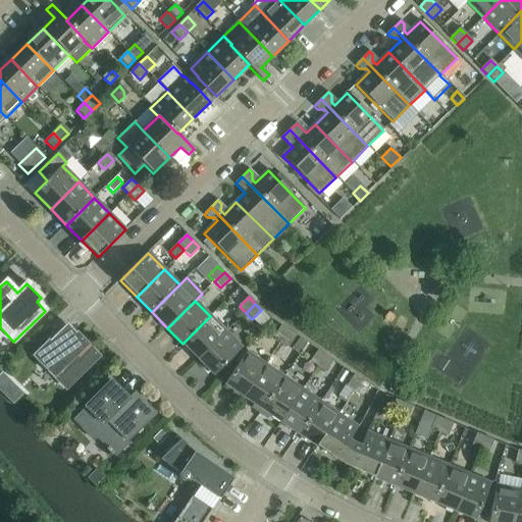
[(210,316),(183,344),(198,359),(225,332),(210,316)]
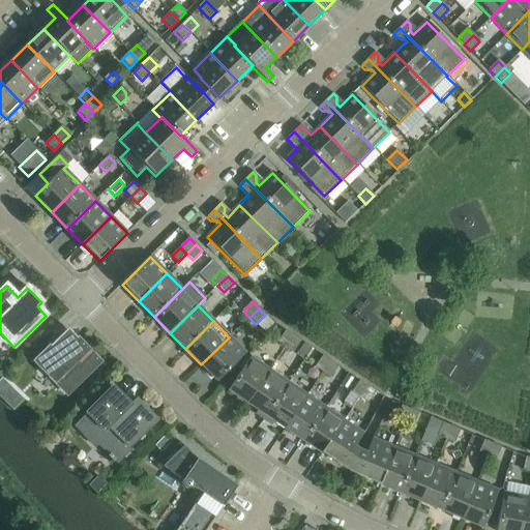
[(34,362),(45,373),(67,395),(100,362),(67,329),(34,362)]
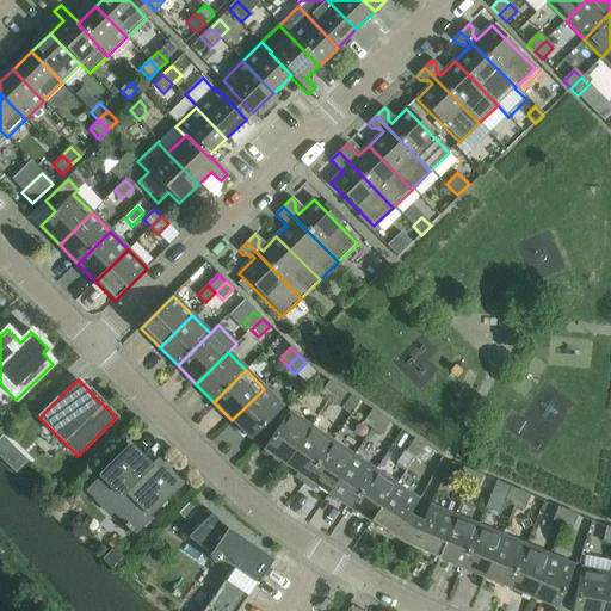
[(321,395),(329,401),(338,388),(329,382),(321,395)]
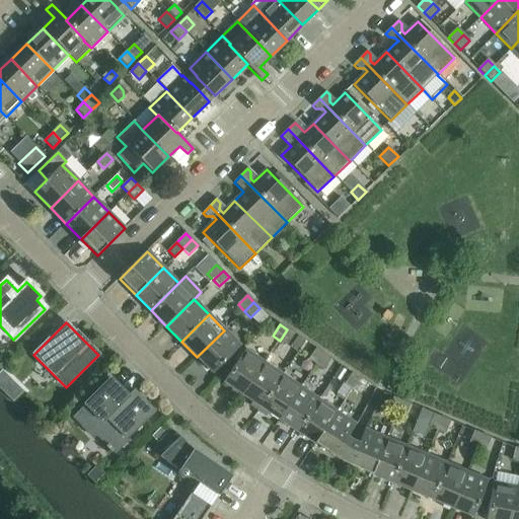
[(287,329),(280,341),(287,346),(294,335),(287,329)]
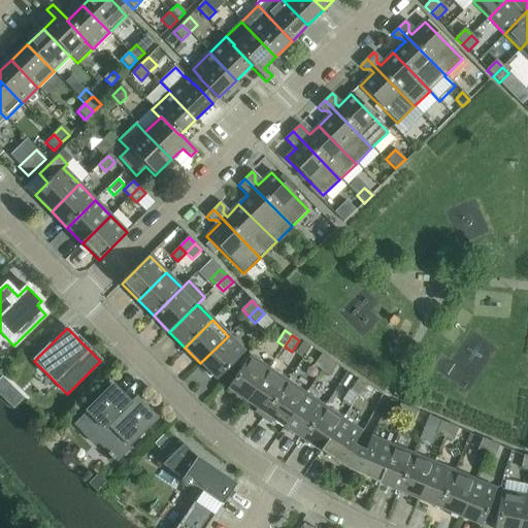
[(228,336),(200,363),(217,381),(244,353),(228,336)]
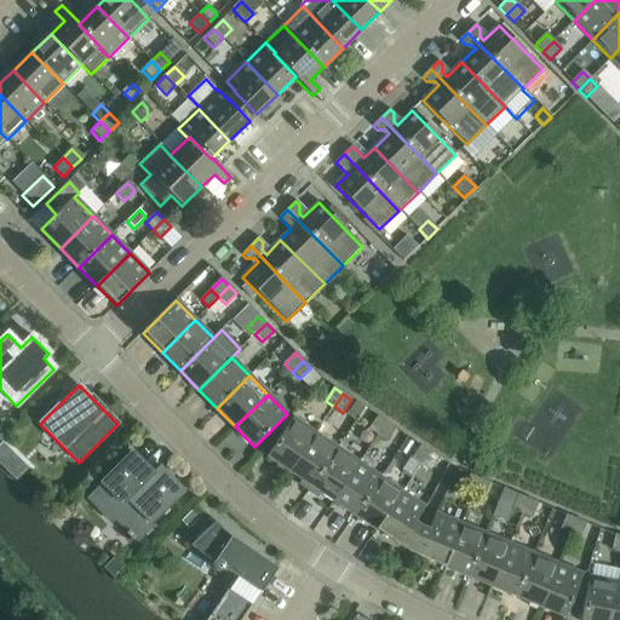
[(356,402),(346,415),(356,422),(365,408),(356,402)]
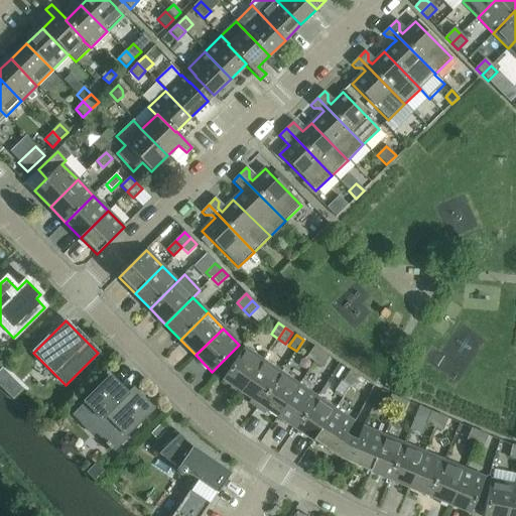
[(222,380),(241,393),(263,361),(244,348),(222,380)]
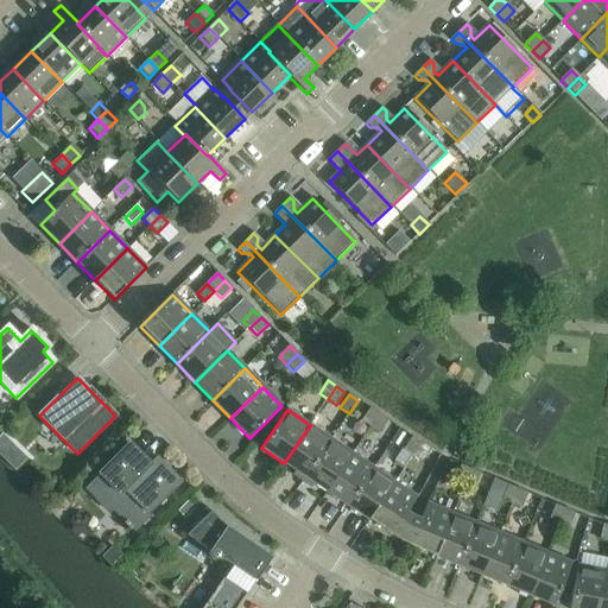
[(361,422),(371,428),(379,415),(371,410),(361,422)]
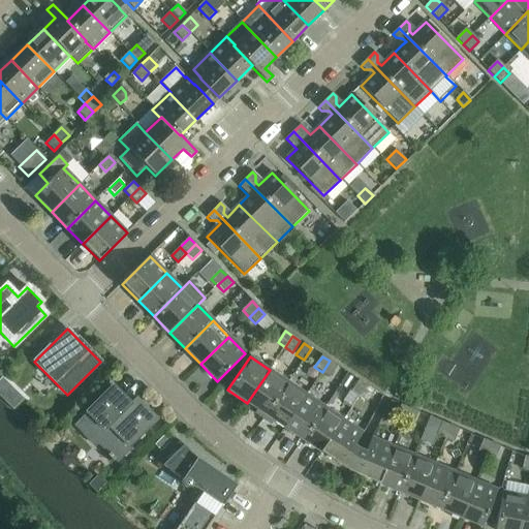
[(330,361),(322,372),(330,377),(337,366),(330,361)]
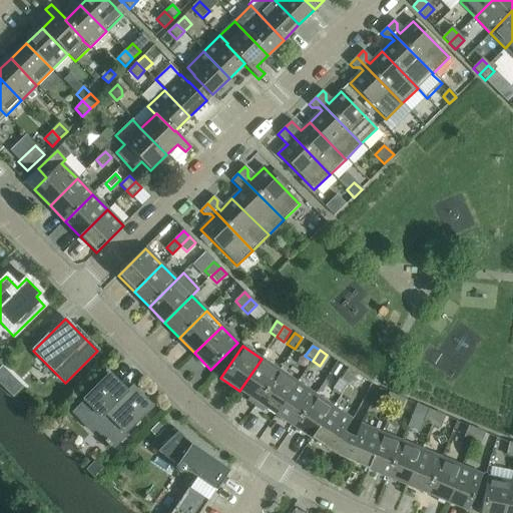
[(262,359),(239,391),(258,403),(279,371),(262,359)]
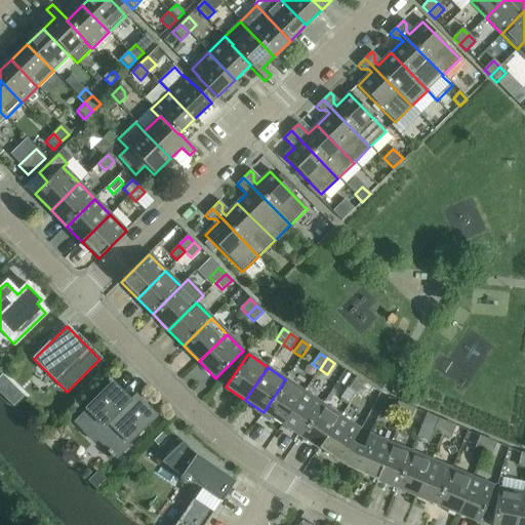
[(1,376),(0,376),(0,392),(9,384),(1,376)]
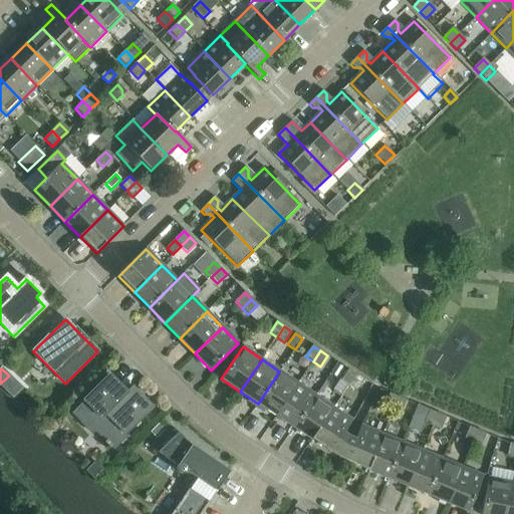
[(341,380),(348,386),(355,375),(348,370),(341,380)]
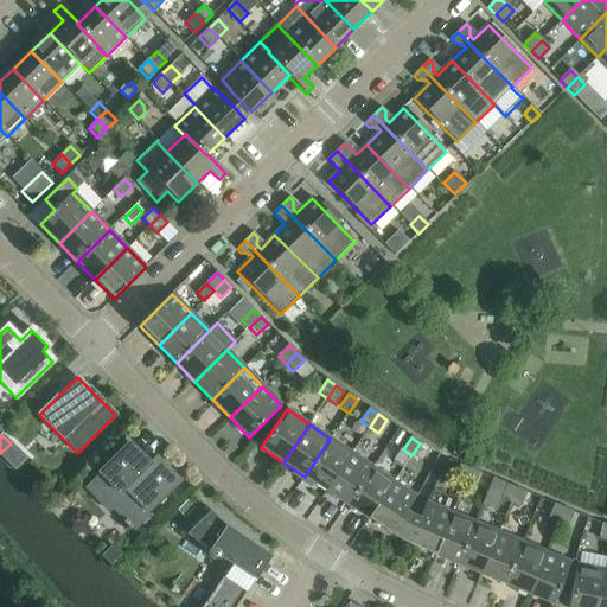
[(330,439),(305,477),(326,491),(351,453),(330,439)]
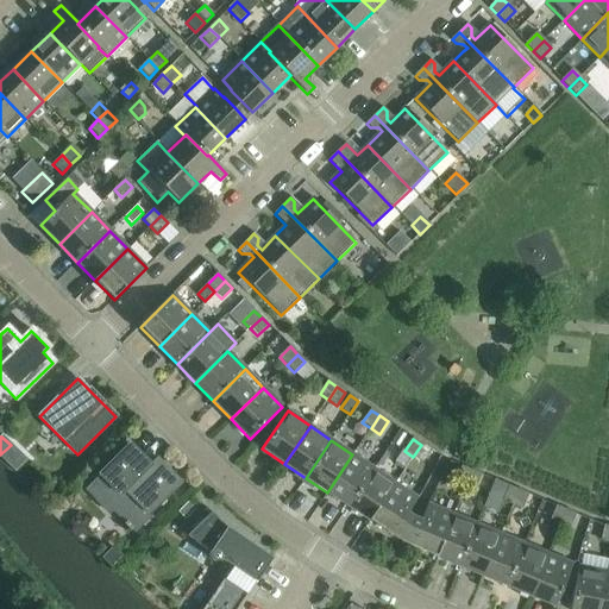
[(99,475),(100,477),(86,491),(110,514),(113,510),(135,533),(151,516),(149,515),(181,483),(157,459),(151,465),(130,444),(99,475)]
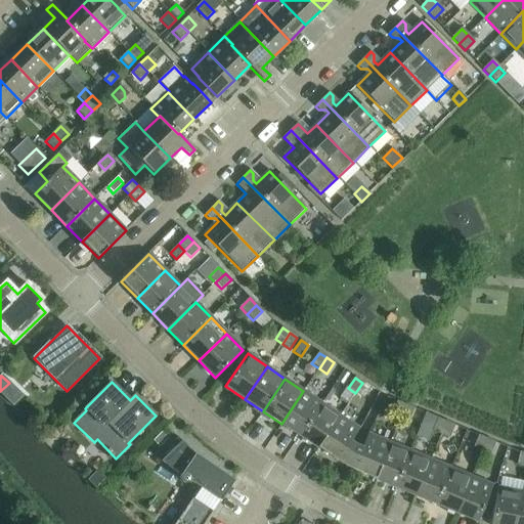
[(362,383),(355,393),(362,398),(370,387),(362,383)]
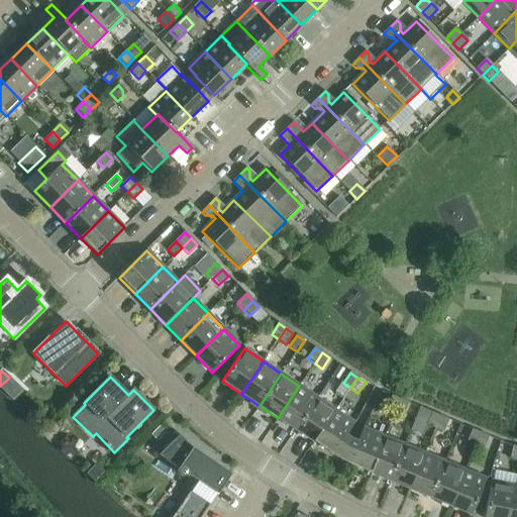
[(299,386),(278,418),(296,430),(317,398),(299,386)]
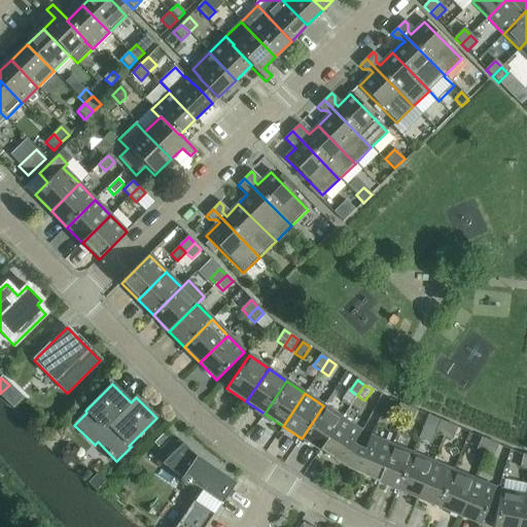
[(394,417),(402,420),(408,408),(399,405),(394,417)]
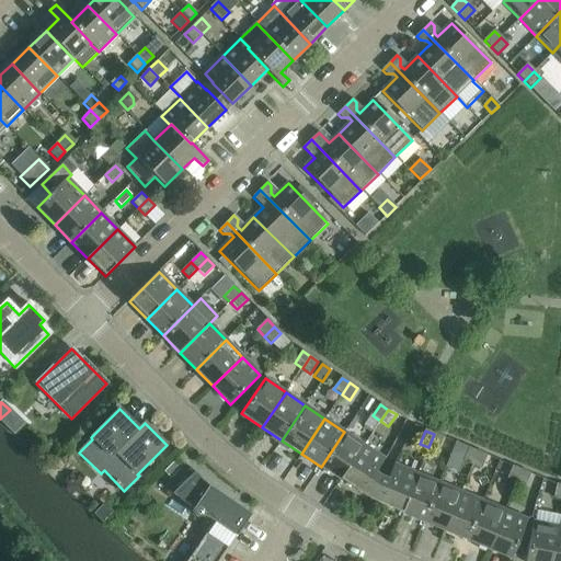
[(344,432),(321,467),(341,480),(364,445),(344,432)]
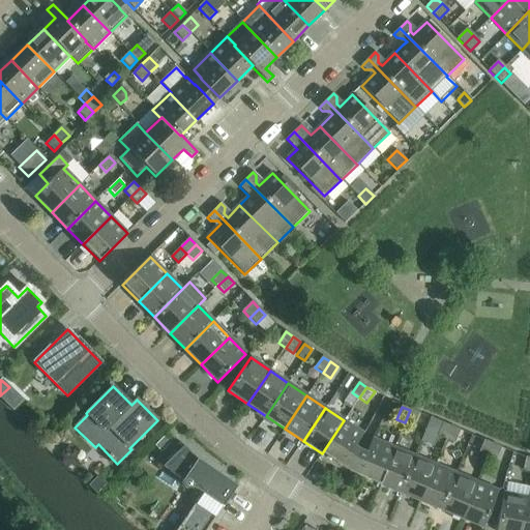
[(410,410),(405,422),(413,425),(418,413),(410,410)]
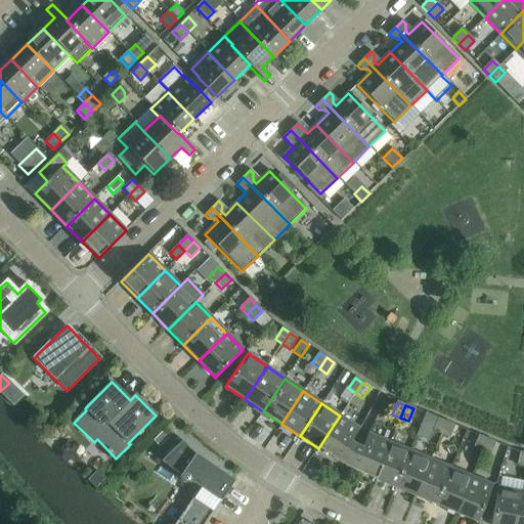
[(340,416),(318,448),(345,467),(356,447),(350,442),(359,429),(340,416)]
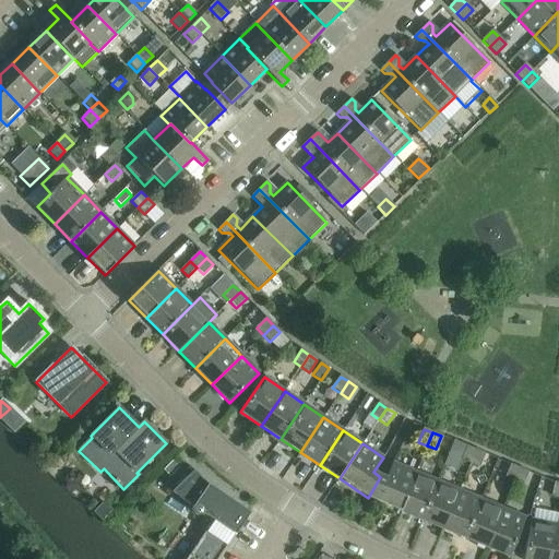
[(462,460),(471,464),(476,451),(467,447),(462,460)]
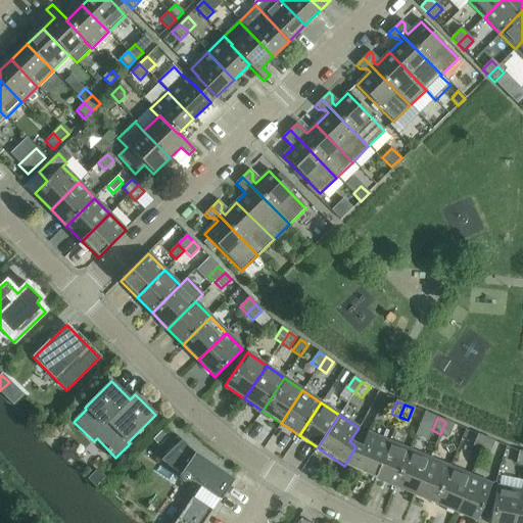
[(445,422),(440,434),(448,437),(454,425),(445,422)]
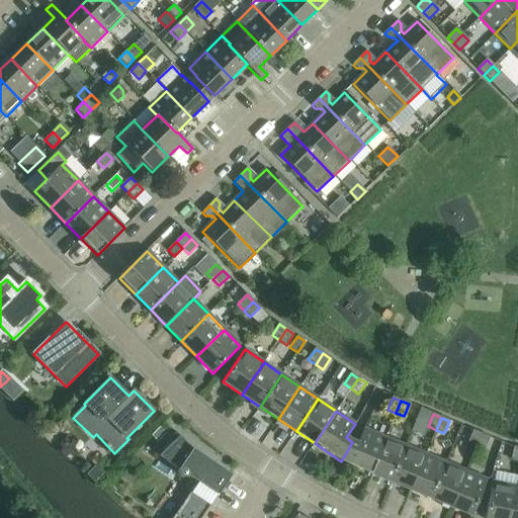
[(160,427),(152,435),(158,441),(166,433),(160,427)]
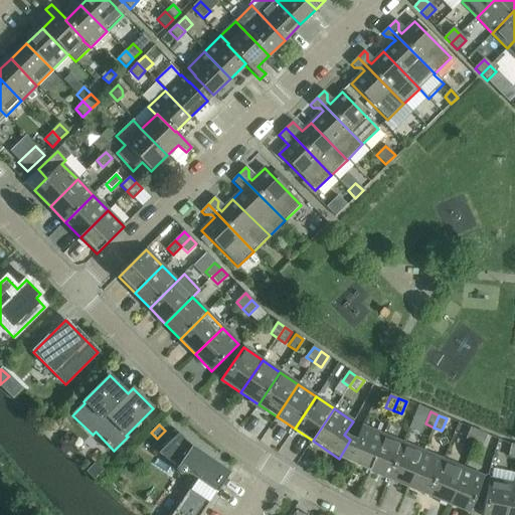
[(350,440),(339,459),(368,471),(383,436),(362,426),(356,442),(350,440)]
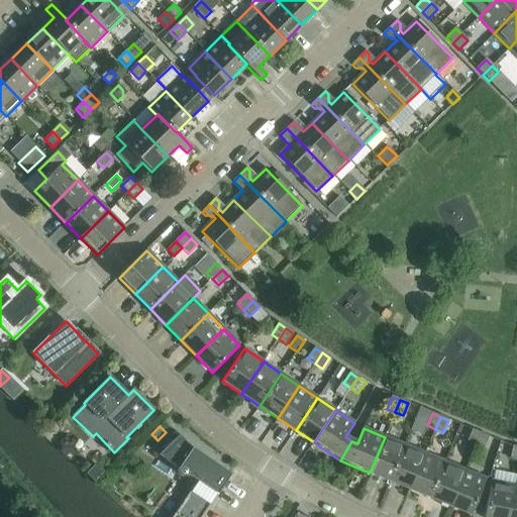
[(468,442),(476,445),(481,433),(473,430),(468,442)]
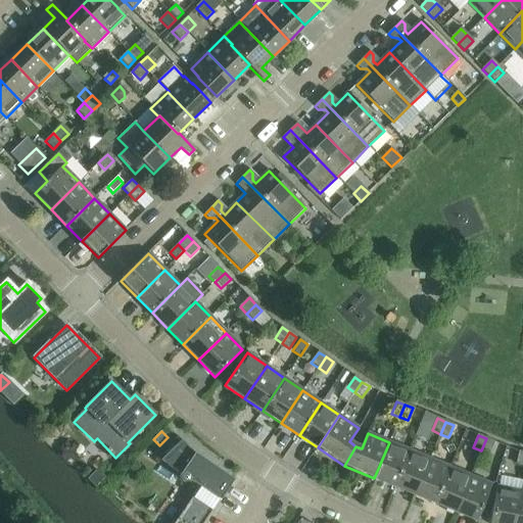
[(486,438),(481,450),(489,454),(494,442),(486,438)]
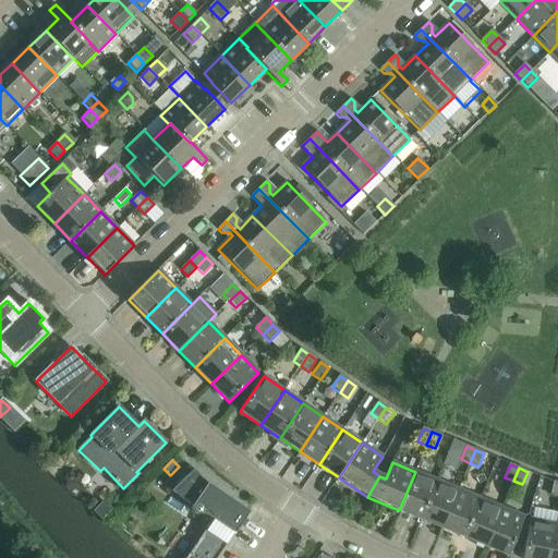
[(249,512),(207,484),(193,470),(171,492),(192,506),(192,507),(191,508),(191,509),(192,511),(192,513),(194,514),(196,516),(198,516),(201,514),(202,513),(203,512),(213,520),(186,557),(218,557),(245,517),(249,512)]
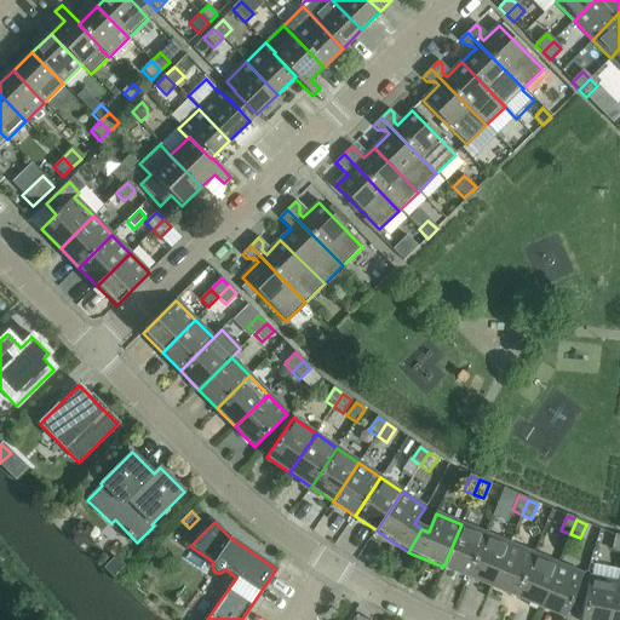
[(461,524),(443,567),(468,578),(486,534),(461,524)]
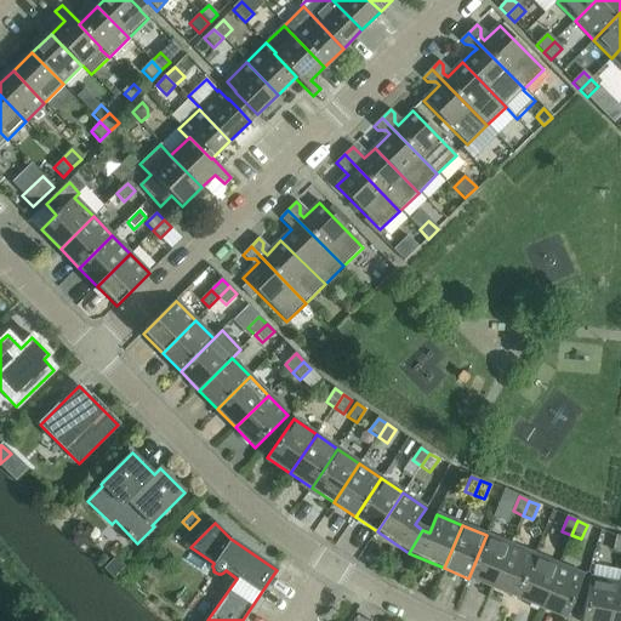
[(486,535),(468,579),(493,588),(510,546),(486,535)]
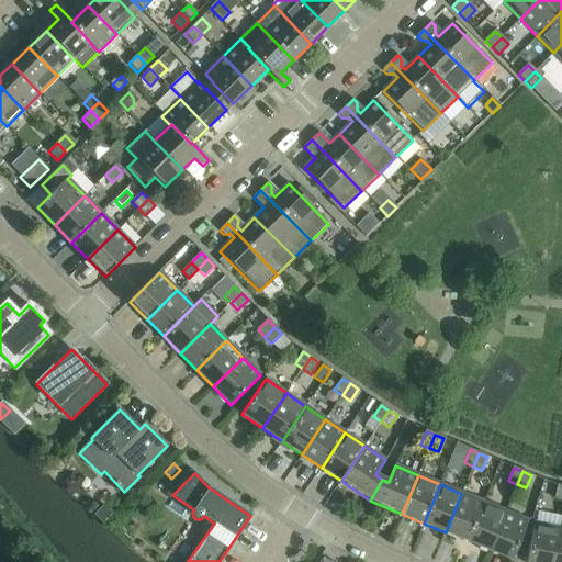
[(461,494),(446,532),(468,541),(483,503),(461,494)]
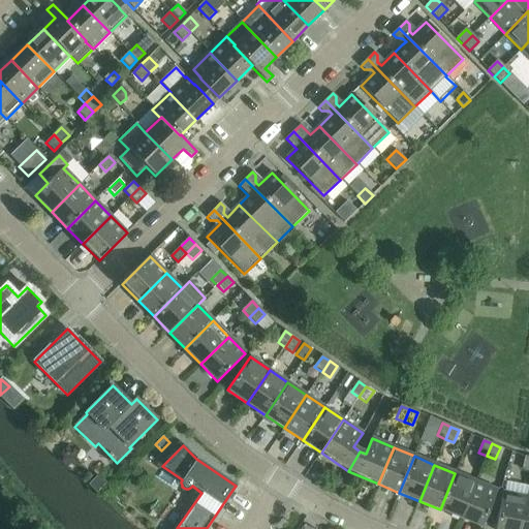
[(455,473),(440,509),(461,518),(475,481),(455,473)]
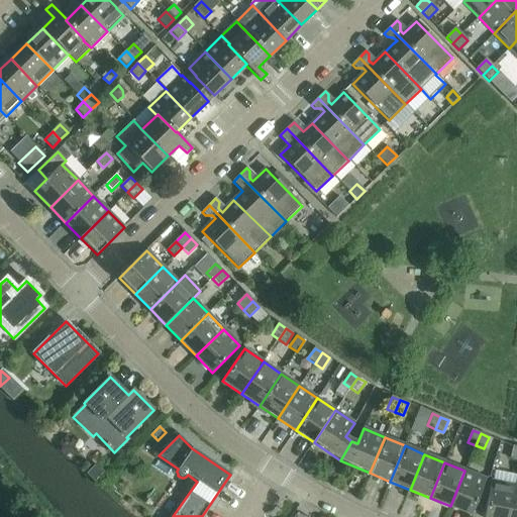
[(464,471),(450,506),(471,515),(486,480),(464,471)]
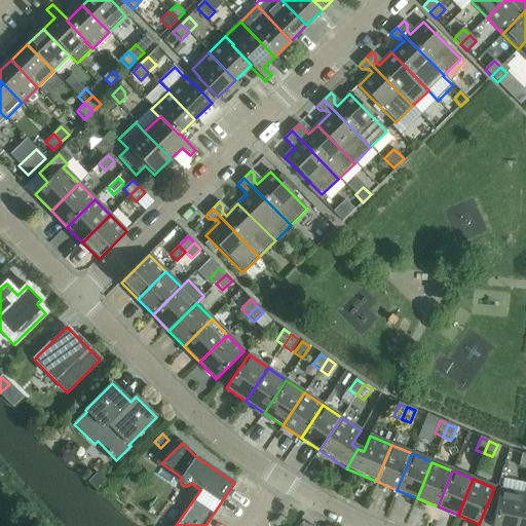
[(492,525),(516,525),(523,494),(500,490),(492,525)]
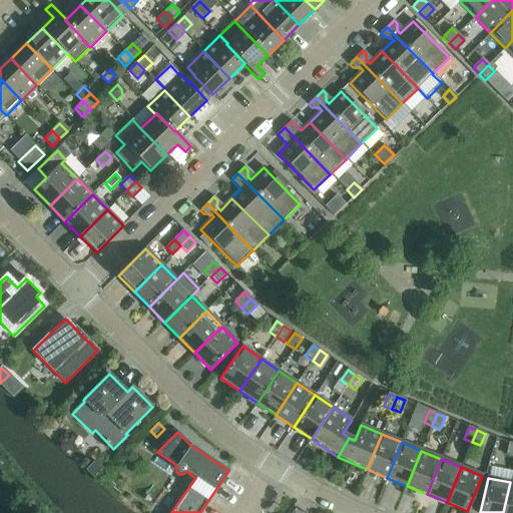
[(512,512),(512,482),(510,482),(503,512),(512,512)]
